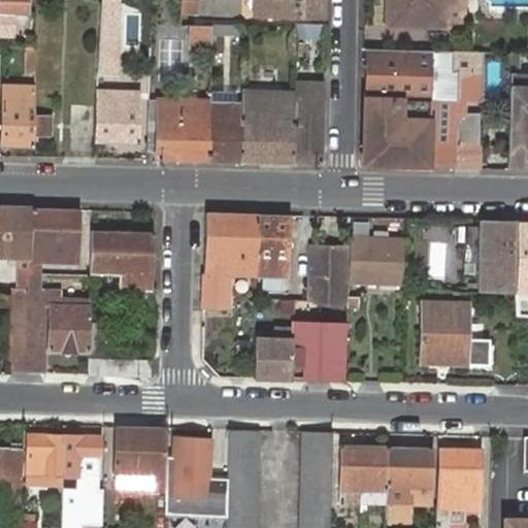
[(0,0),(0,11),(28,13),(28,0),(0,0)]
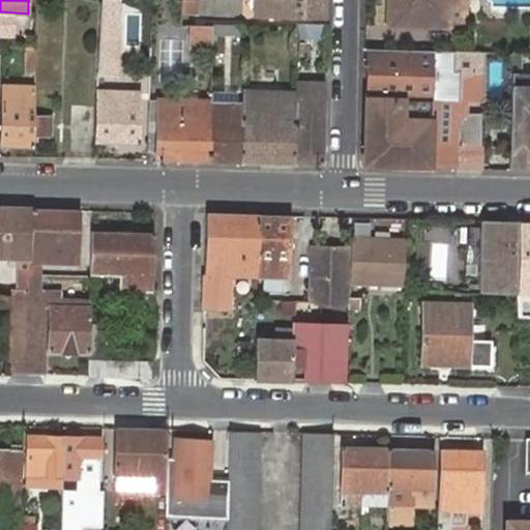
[(122,0),(100,0),(97,88),(119,88),(122,0)]
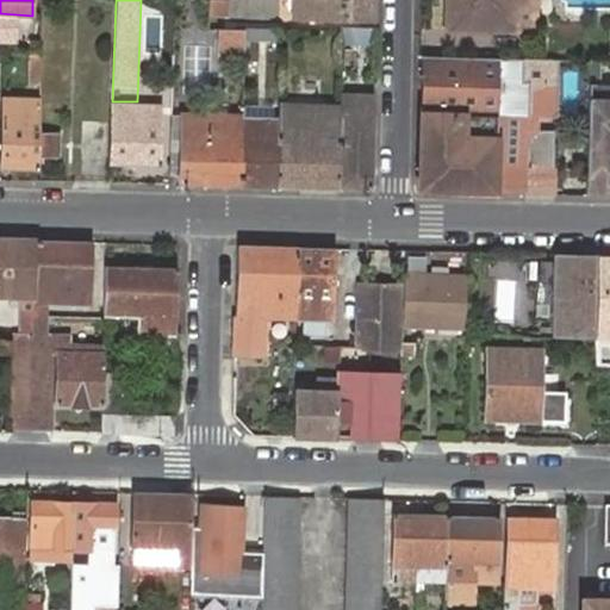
[(226,0),(210,0),(210,13),(226,13),(226,0)]
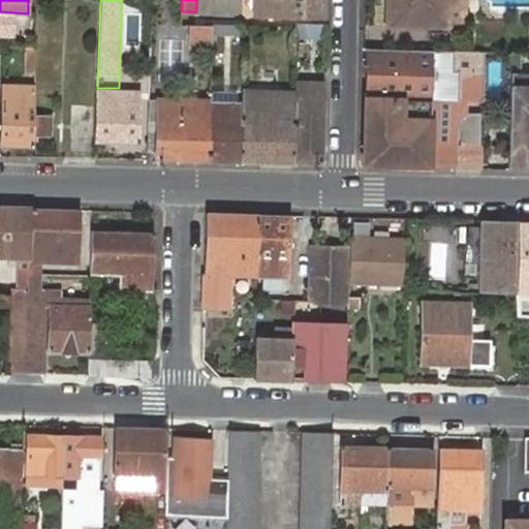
[(327,18),(327,0),(257,0),(258,17),(327,18)]
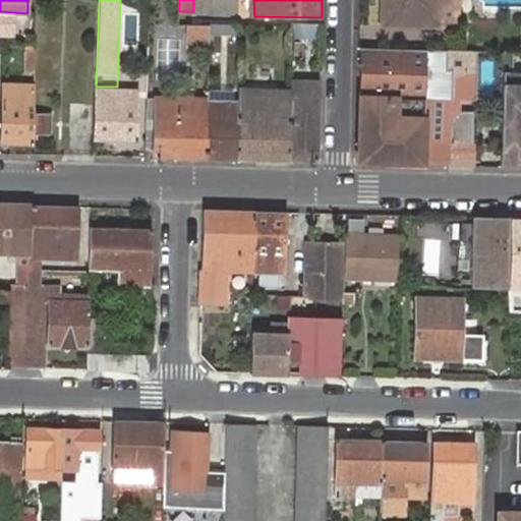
[(461,0),(382,0),(382,21),(439,22),(460,23),(461,0)]
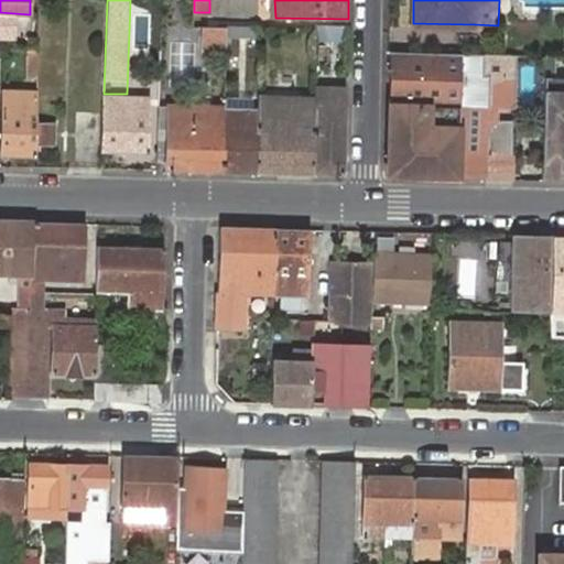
[(348,41),(348,26),(336,25),(336,42),(348,41)]
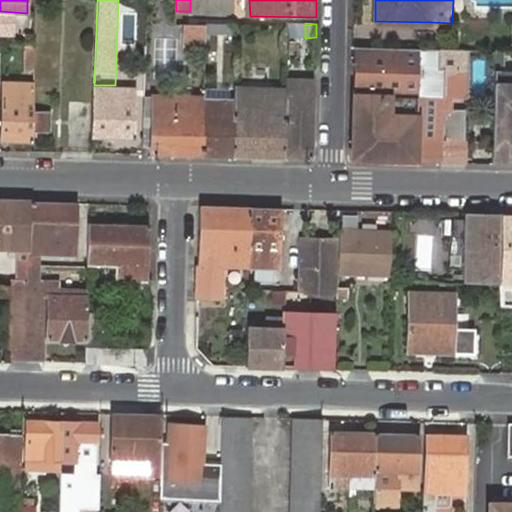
[(205,51),(206,25),(182,25),(182,41),(182,50),(205,51)]
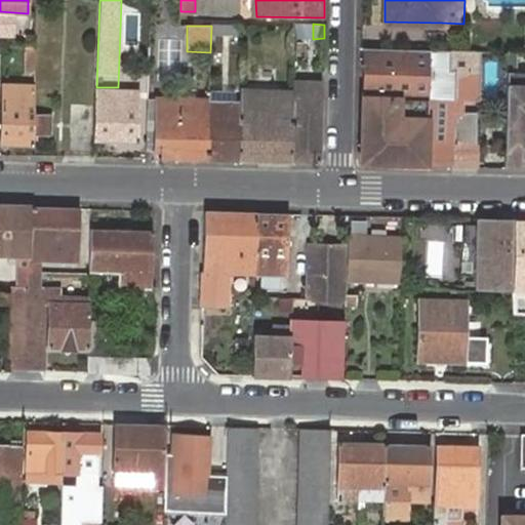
[(213,35),(239,35),(239,26),(213,26),(213,35)]
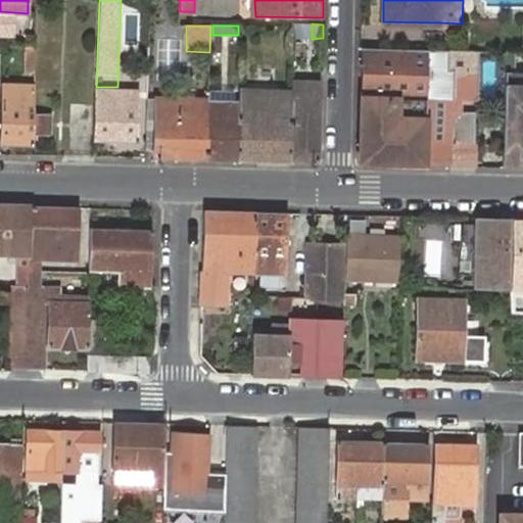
[(450,51),(363,50),(362,99),(428,100),(455,101),(455,98),(455,73),(456,68),(449,68),(450,51)]
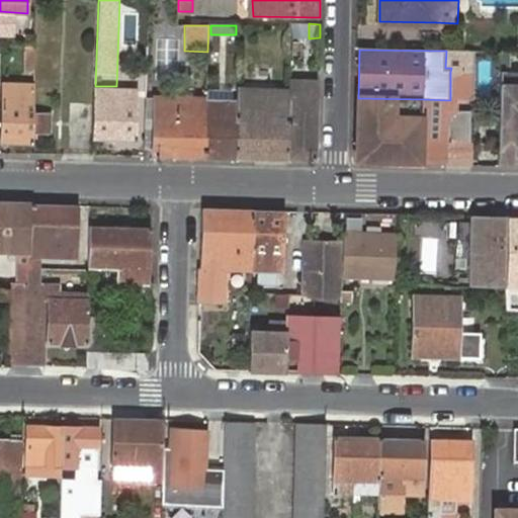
[(2,80),(1,140),(32,141),(32,130),(32,115),(33,69),(27,68),(26,83),(2,80)]
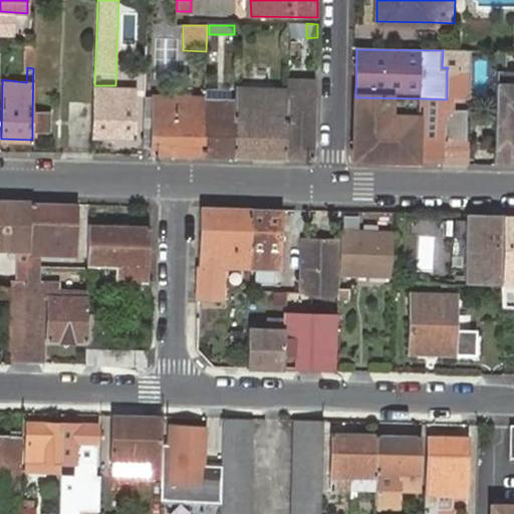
[(472,72),(447,71),(447,96),(471,97),(472,72)]
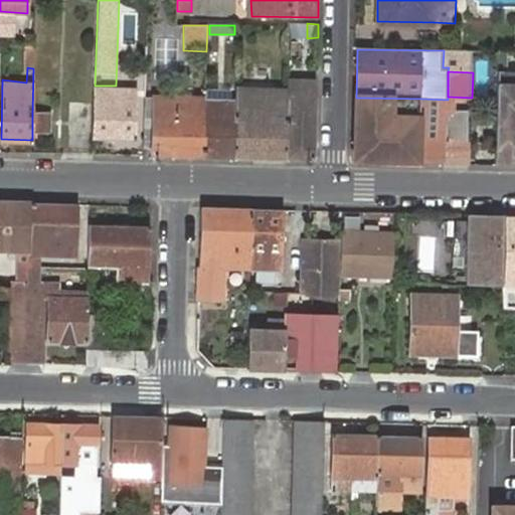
[(514,73),(498,73),(496,166),(514,166),(514,73)]
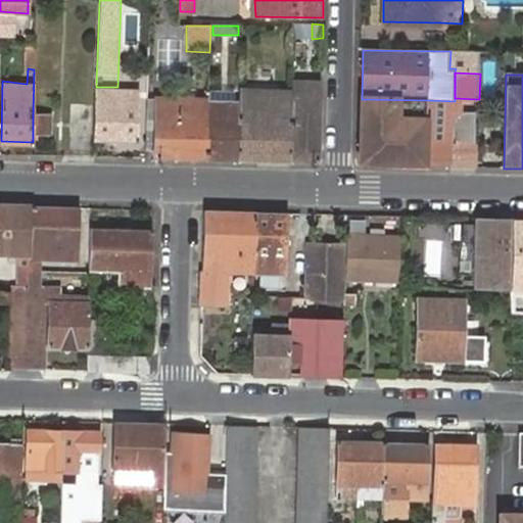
[(321,158),(322,82),(292,81),(292,97),(290,161),(315,162),(321,158)]
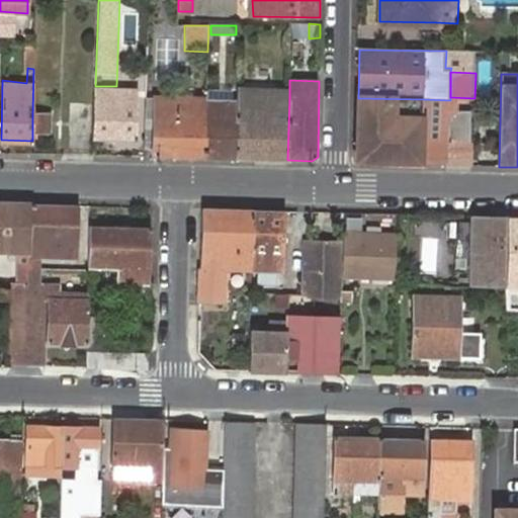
[(116,86),(95,86),(94,138),(138,138),(139,87),(116,86)]
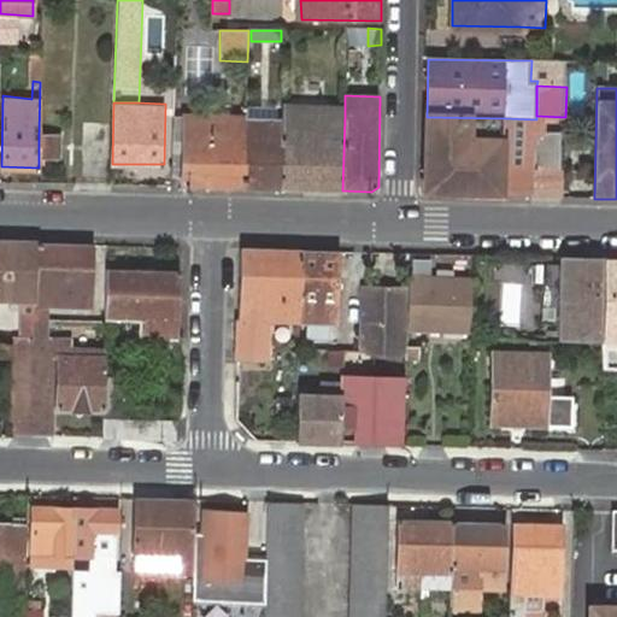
[(188,105),(175,104),(174,177),(184,177),(186,117),(188,105)]
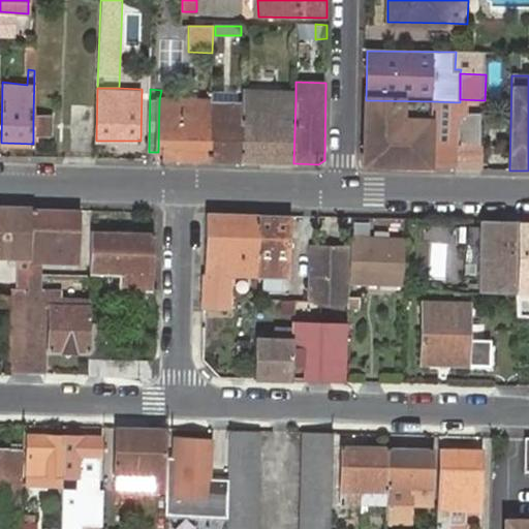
[(243,100),(241,162),(293,163),(296,98),(243,97),(243,100)]
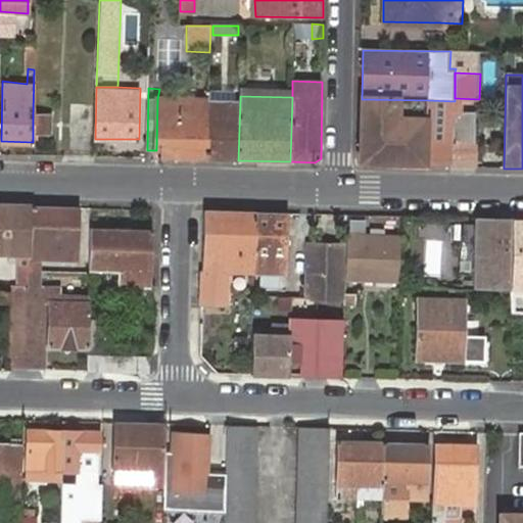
[(207,112),(207,159),(238,160),(240,99),(231,98),(231,100),(208,100),(207,112)]
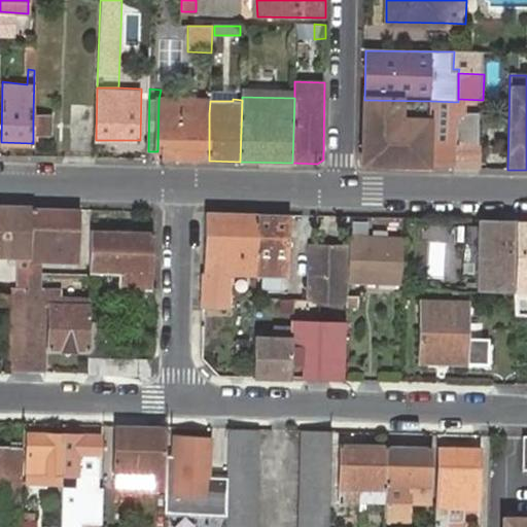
[(157,151),(159,160),(209,161),(209,113),(192,113),(194,104),(187,104),(187,101),(159,100),(157,151)]
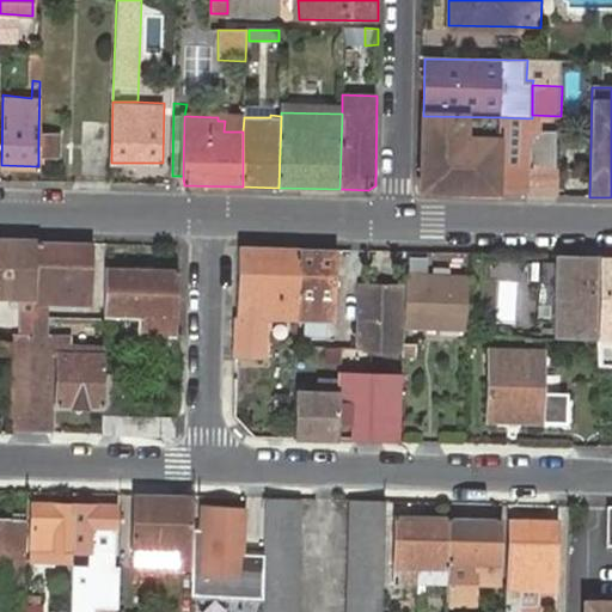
[(501,117),(423,116),(423,179),(436,194),(500,195),(500,194),(501,117)]
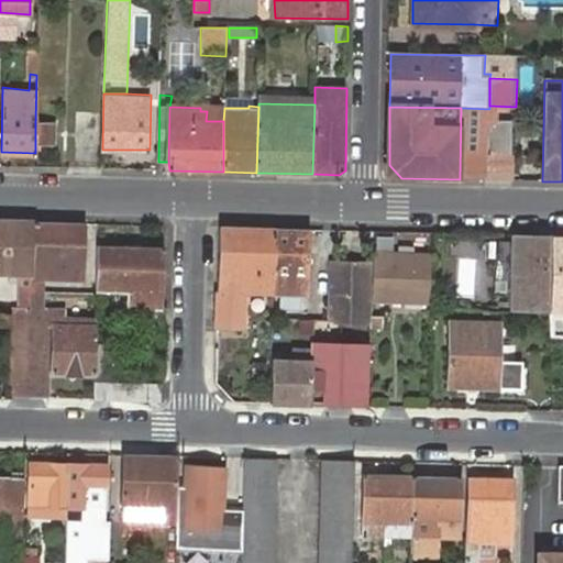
[(224,108),(200,108),(200,111),(207,111),(206,121),(223,121),(224,108)]
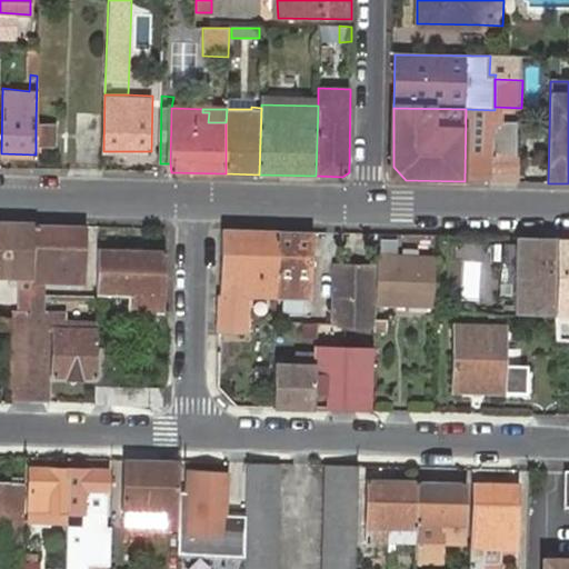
[(466,109),(465,180),(491,180),(493,121),(495,110),(466,109)]
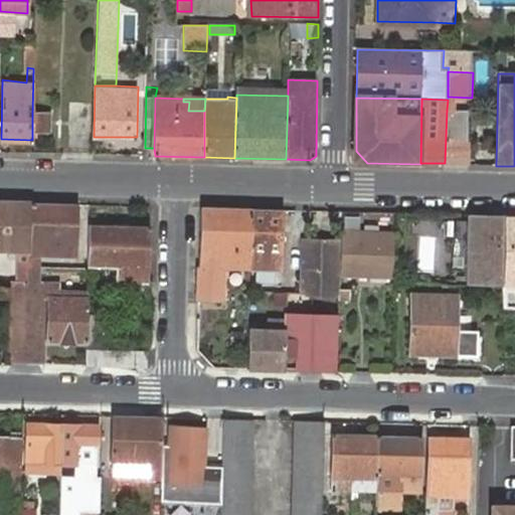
[(445,163),(445,165),(470,165),(471,141),(468,140),(469,111),(447,110),(445,163)]
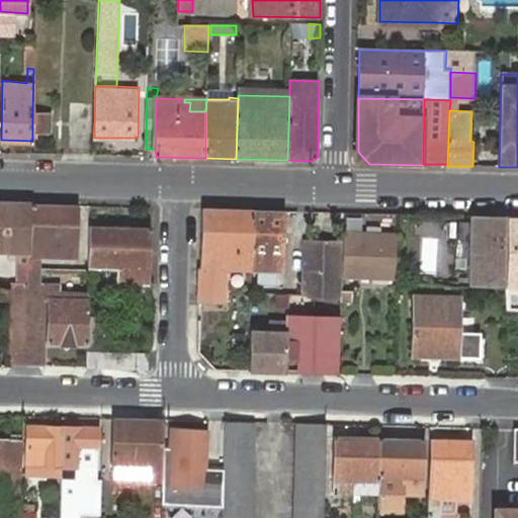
[(47,115),(32,115),(32,130),(46,130),(47,115)]
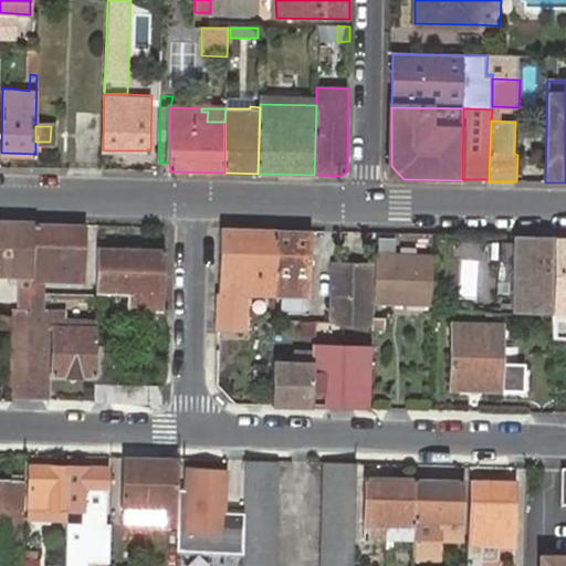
[(34,224),(0,222),(0,261),(27,263),(25,275),(33,276),(33,261),(34,224)]
